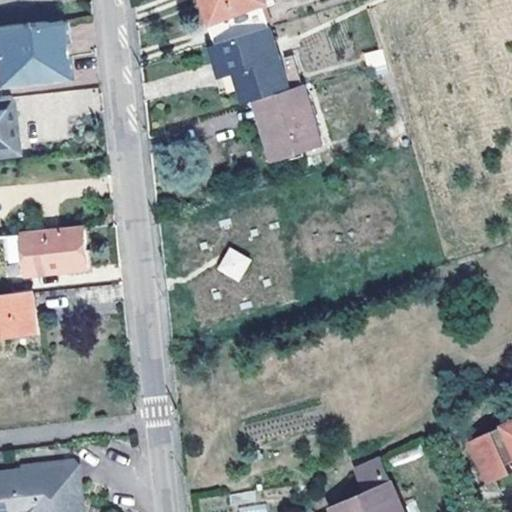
[(206,0),(209,7),(201,10),(215,45),(269,27),(261,3),(267,0),(206,0)]
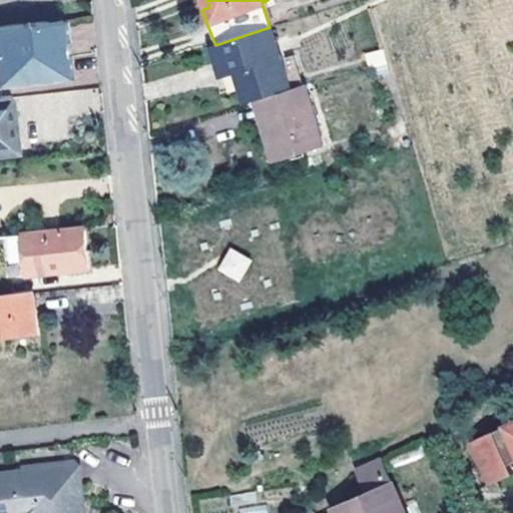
[(63,17),(0,23),(0,77),(68,71),(66,44),(63,17)]
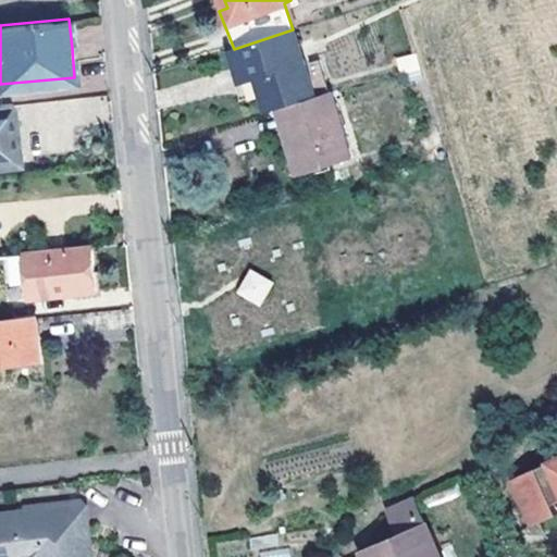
[(317,97),(294,29),(293,29),(234,49),(233,49),(244,82),(258,78),(263,96),(269,113),(280,109),(317,97)]
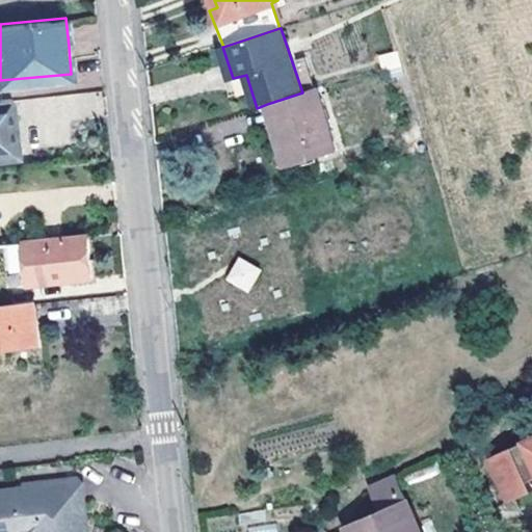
[(222,47),(216,49),(231,97),(251,91),(246,75),(233,78),(222,47)]
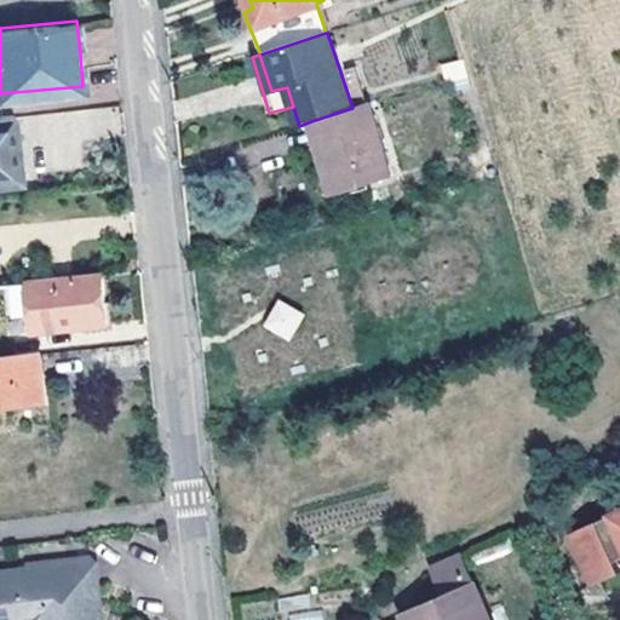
[(339,191),(365,184),(391,176),(368,103),(352,108),(311,121),(319,149),(326,147),(339,191)]
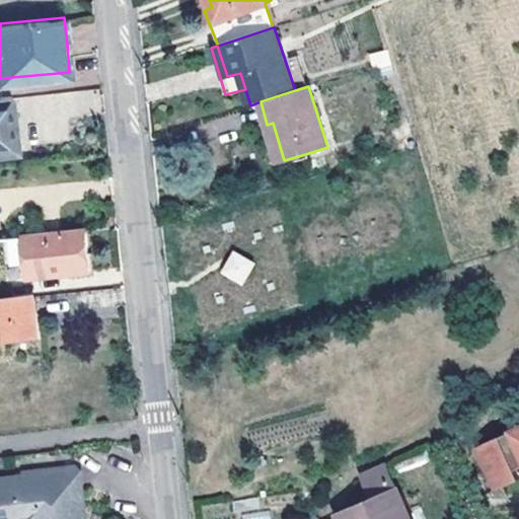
[(0,151),(17,149),(12,94),(0,95),(0,151)]
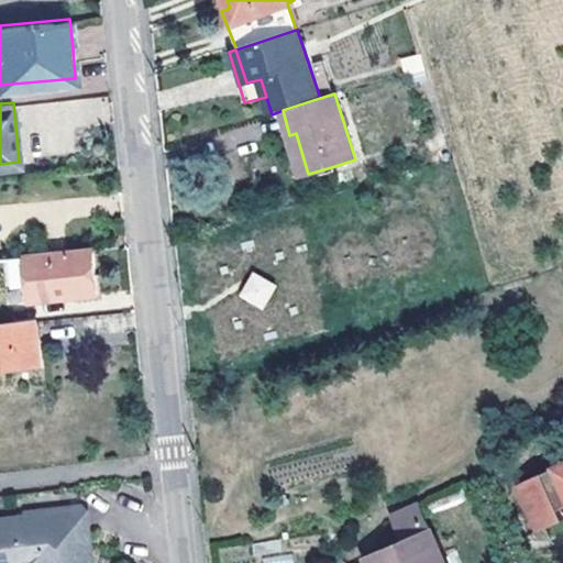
[(296,133),(289,135),(304,183),(332,174),(331,167),(308,174),(296,133)]
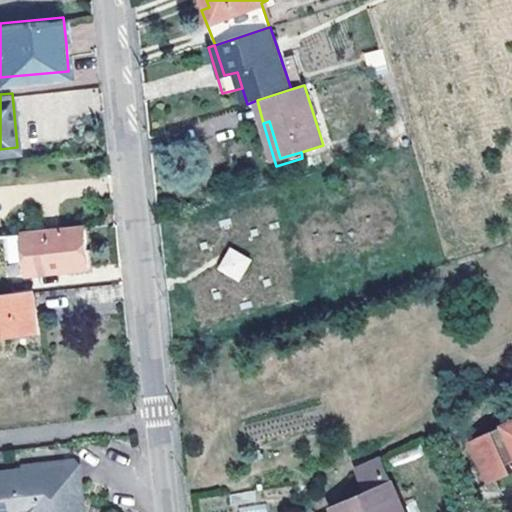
[(88,265),(84,225),(5,234),(9,273),(88,265)]
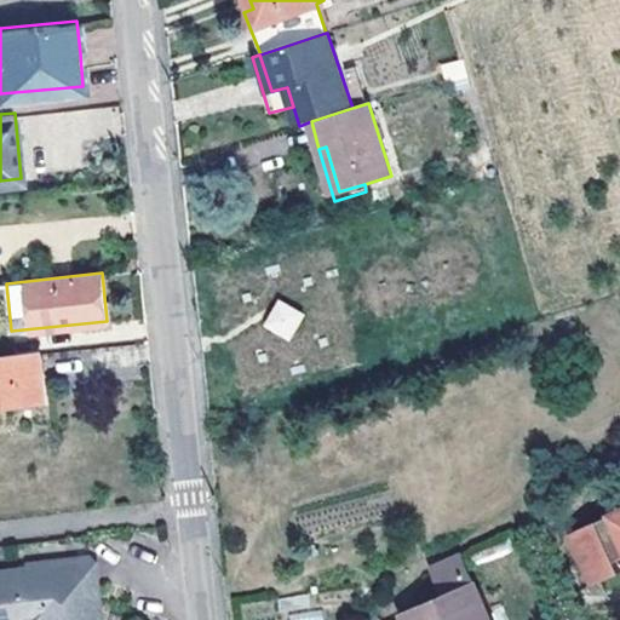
[(276,298),(260,326),(290,342),(304,315),(276,298)]
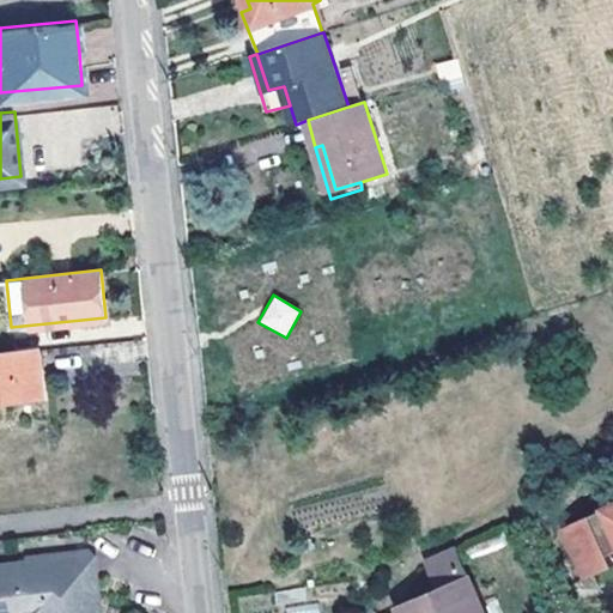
[(0,398),(44,394),(40,349),(7,351),(0,352),(0,398)]
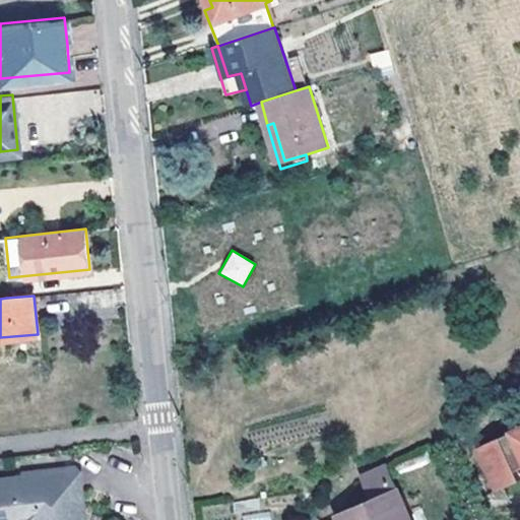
[(519,434),(480,453),(501,496),(519,485),(519,479),(519,476),(519,475),(519,434)]
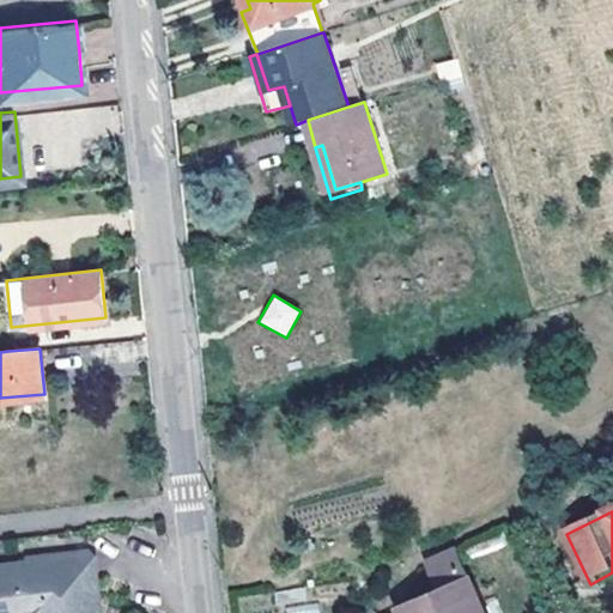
[(483,612),(454,545),(424,557),(434,578),(411,588),(416,598),(402,604),(406,612),(483,612)]
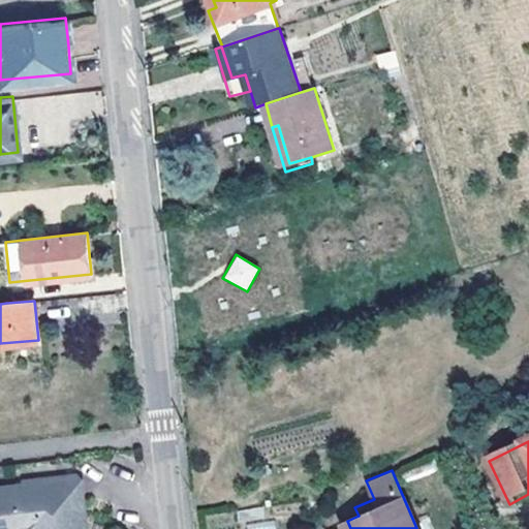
[(87,521),(85,499),(79,499),(76,475),(24,481),(24,486),(25,492),(16,493),(16,487),(0,488),(0,528),(70,528),(71,528),(70,523),(87,521)]
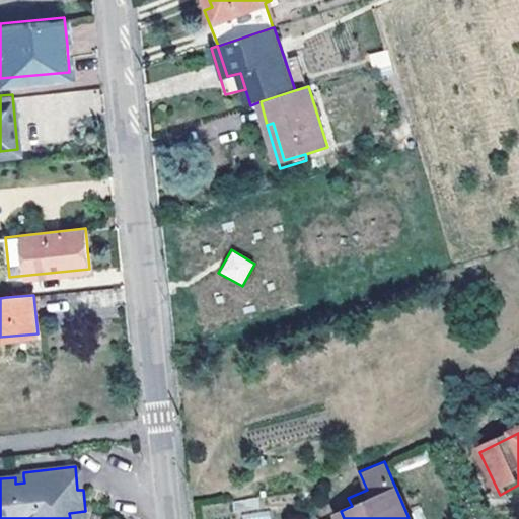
[(235,500),(236,518),(266,518),(265,498),(235,500)]
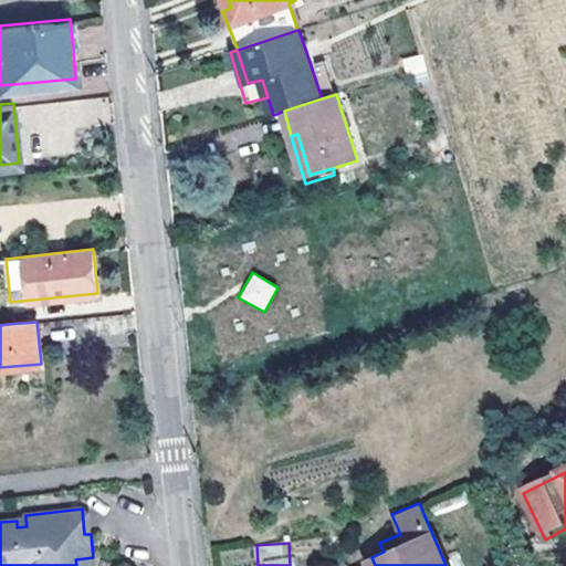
All buildings are outlined.
